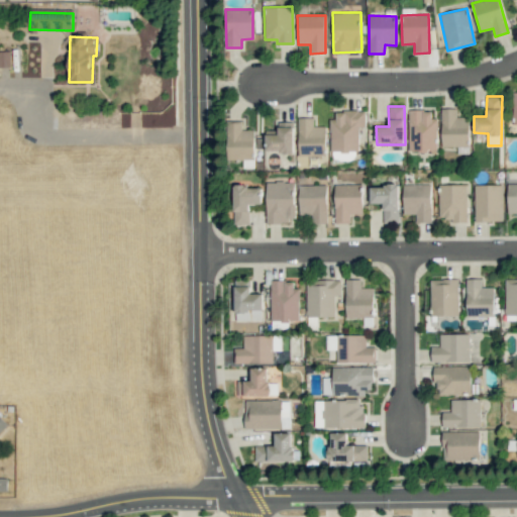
[(469,146),(469,117),(456,117),(456,108),(441,108),(442,146),(469,146)]
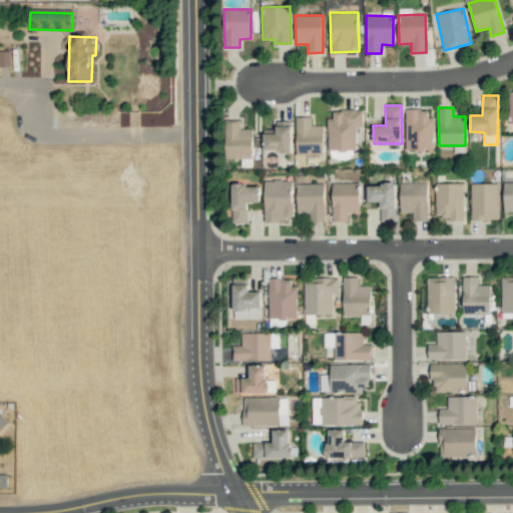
[(328,149),(356,150),(356,126),(362,126),(363,110),(333,109),(333,118),(328,118),(328,149)]
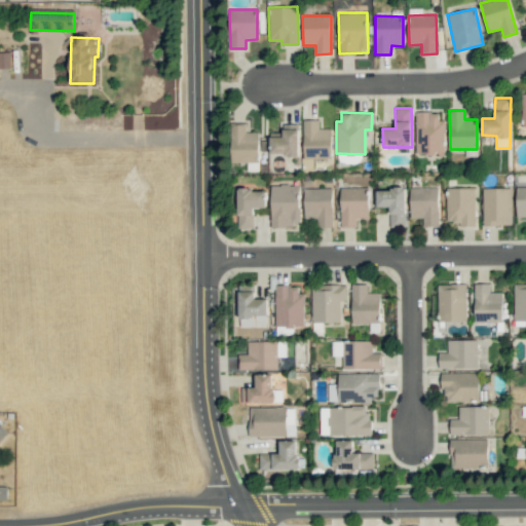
[(443,154),(444,113),(416,112),(415,153),(443,154)]
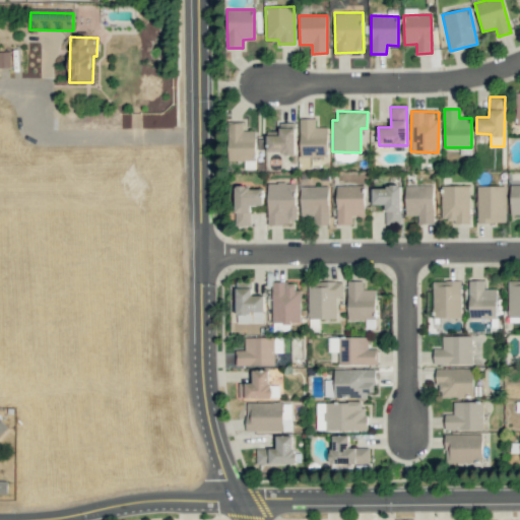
[(301,155),(328,154),(327,127),(315,127),(315,118),(300,118),(301,155)]
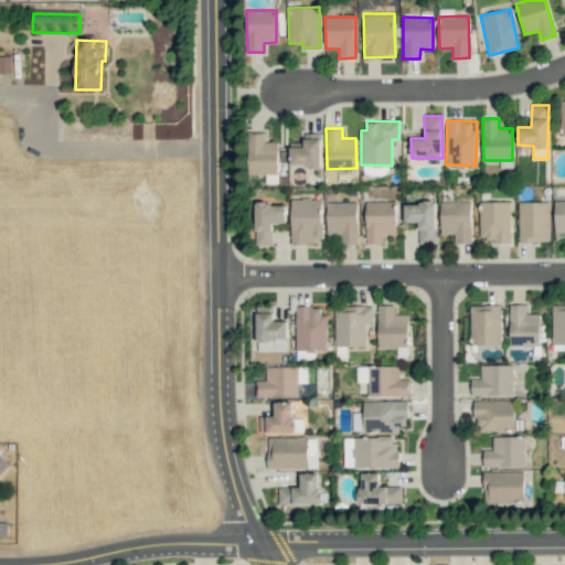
[(264,142),(264,131),(247,132),(248,174),(278,173),(277,141),(264,142)]
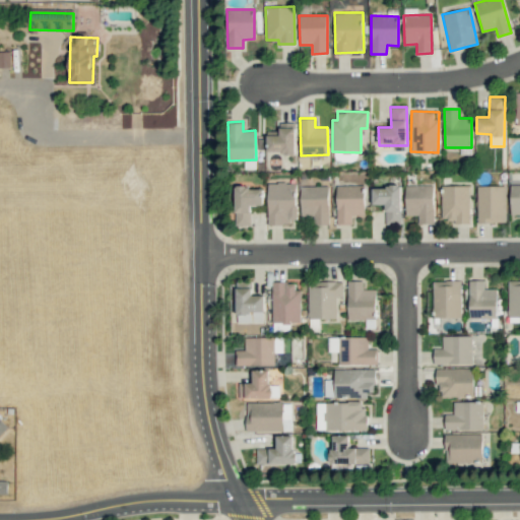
[(296,122),(279,122),(279,131),(267,131),(266,152),(295,153),(296,122)]
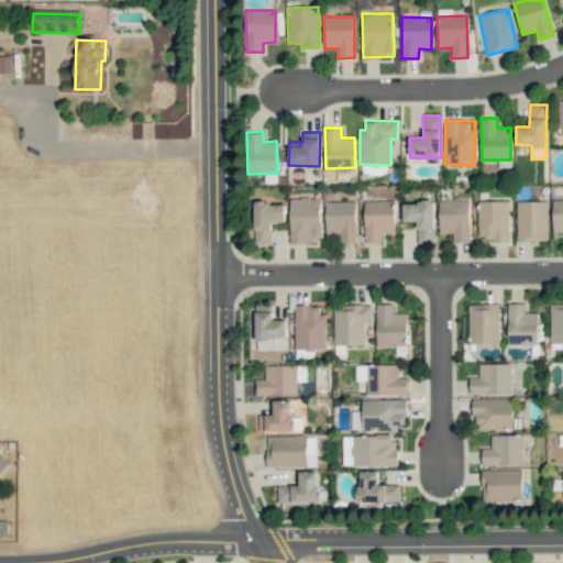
[(321,242),(320,198),(289,199),(290,243),(321,242)]
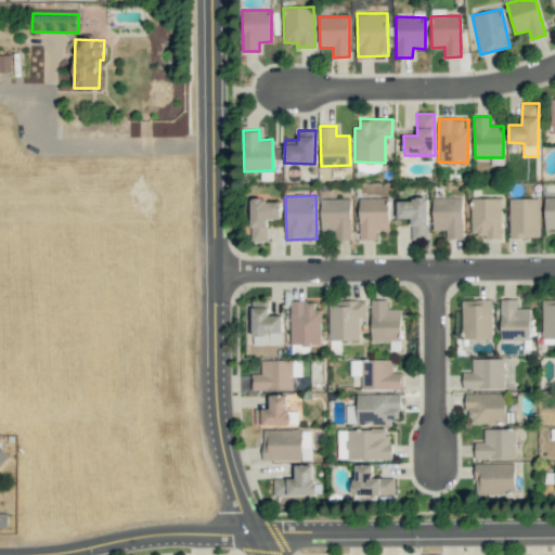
[(554,196),(545,196),(544,229),(554,229),(554,196)]
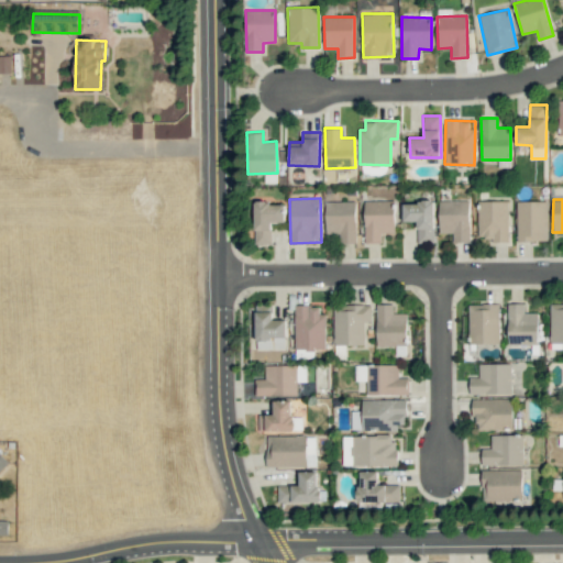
[(365,200),(364,243),(382,243),(382,233),(395,233),(395,201),(365,200)]
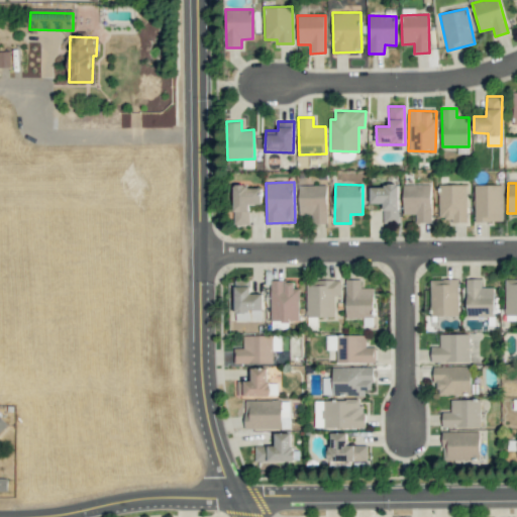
[(403,185),(403,214),(416,213),(416,223),(431,222),(431,184),(403,185)]
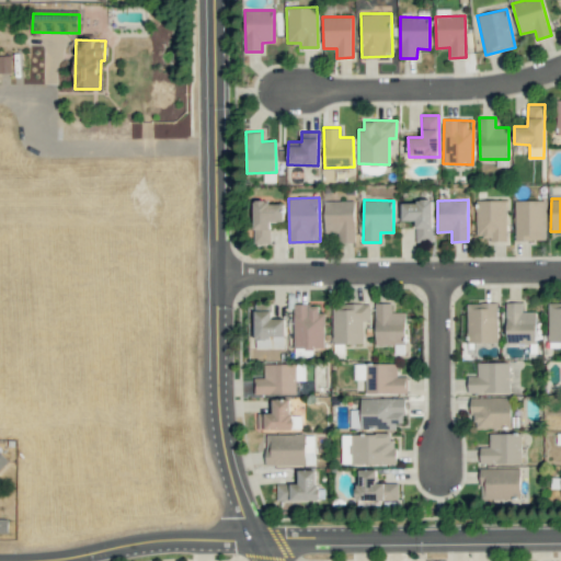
[(506,199),(476,201),(476,239),(506,239),(506,199)]
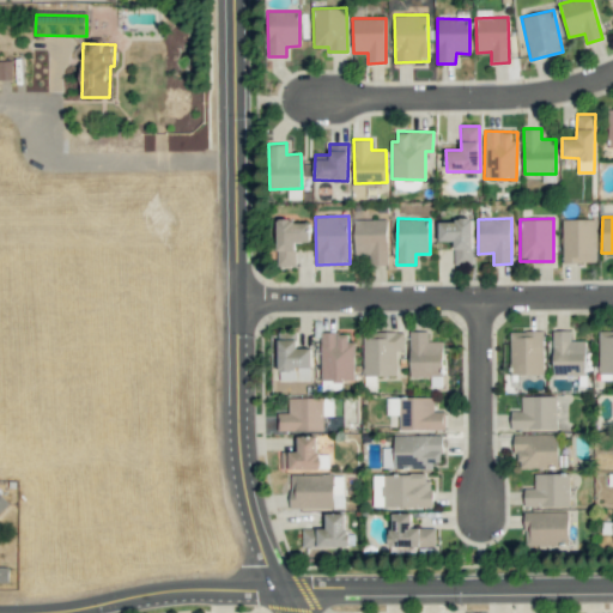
[(387,219),(354,219),(354,254),(370,253),(370,265),(388,265),(387,219)]
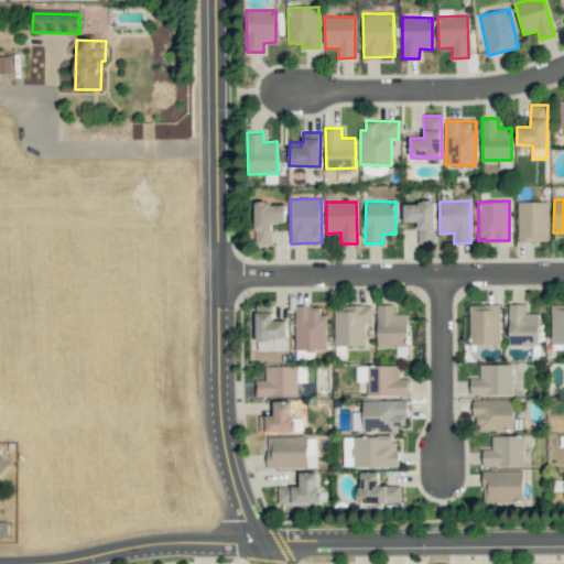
[(419,243),(435,242),(434,202),(404,203),(404,221),(418,221),(419,243)]
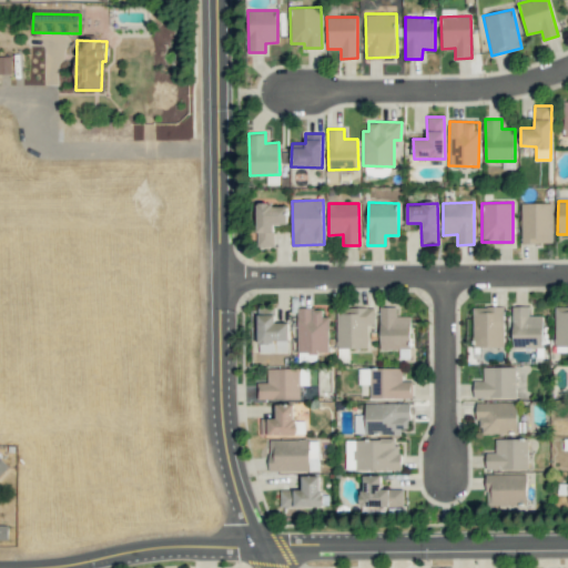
[(553,243),(551,203),(520,203),(521,243),(553,243)]
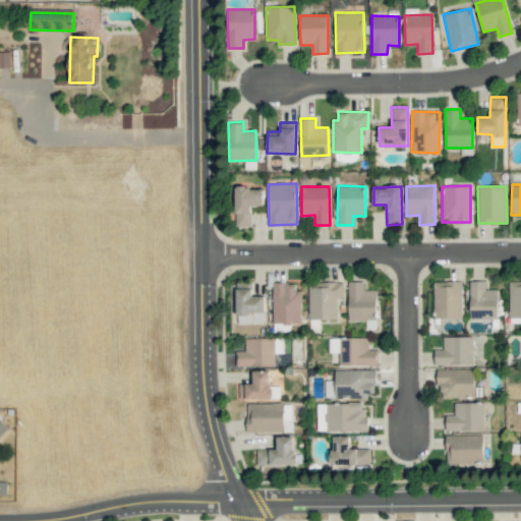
[(264,187),(235,188),(236,226),(251,225),(250,206),(264,206),(264,187)]
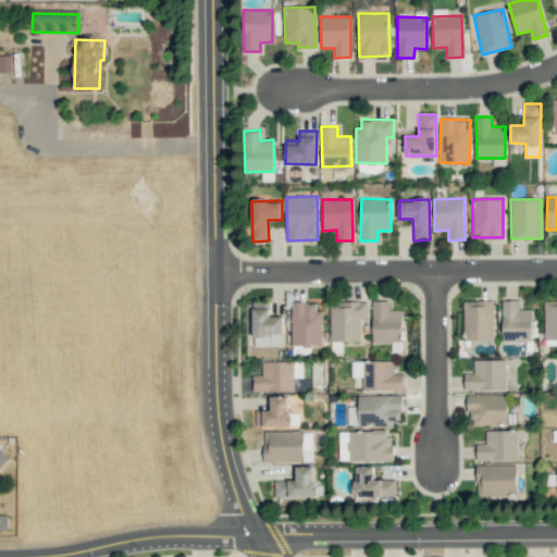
[(519,299),(502,299),(503,341),(532,341),(532,309),(519,309),(519,299)]
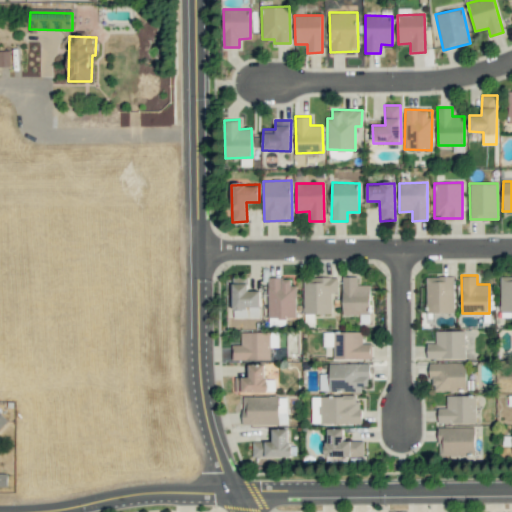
[(511,275),(500,276),(500,312),(511,311),(511,275)]
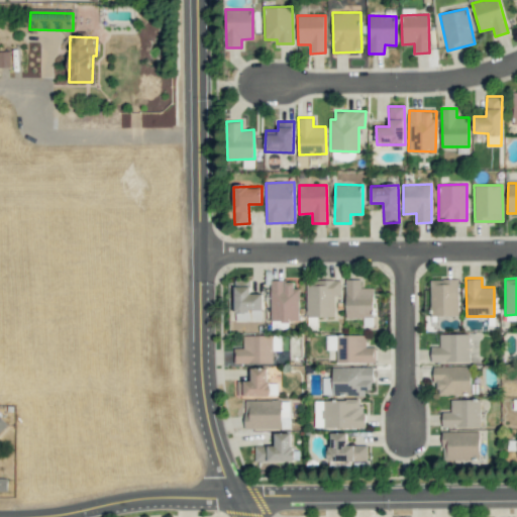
[(374,288),(360,288),(360,279),(345,280),(345,318),(374,317),(374,288)]
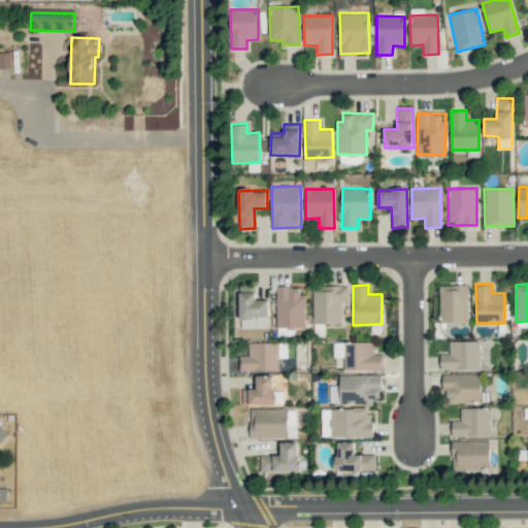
[(439,285),(439,323),(468,322),(468,285),(439,285)]
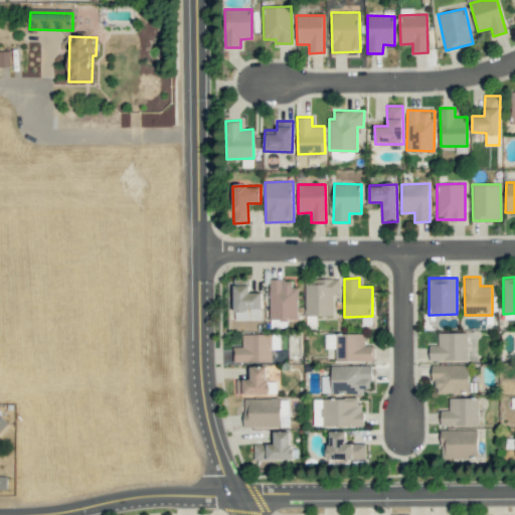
[(306,316),(333,315),(333,295),(339,295),(339,279),(305,280),(306,316)]
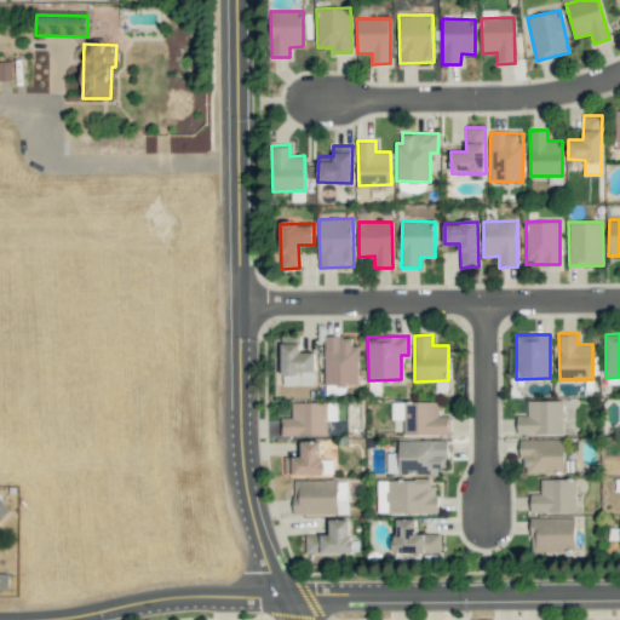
[(315,385),(316,352),(298,352),(298,337),(275,337),(274,384),(315,385)]
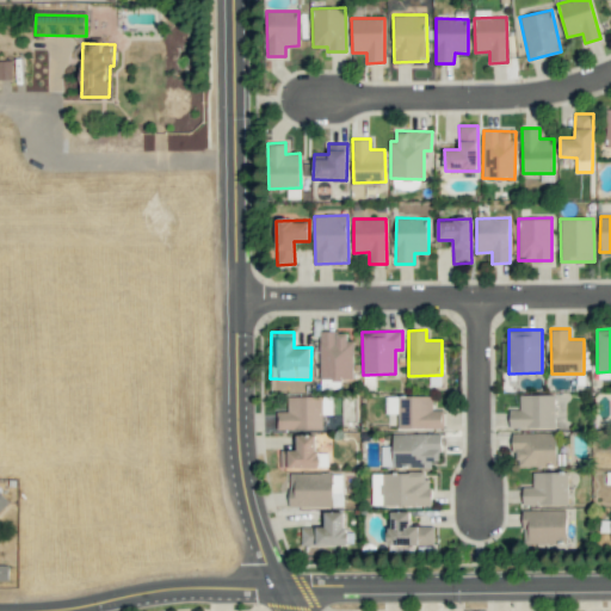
[(320,380),(353,380),(353,340),(346,340),(346,332),(320,332),(320,380)]
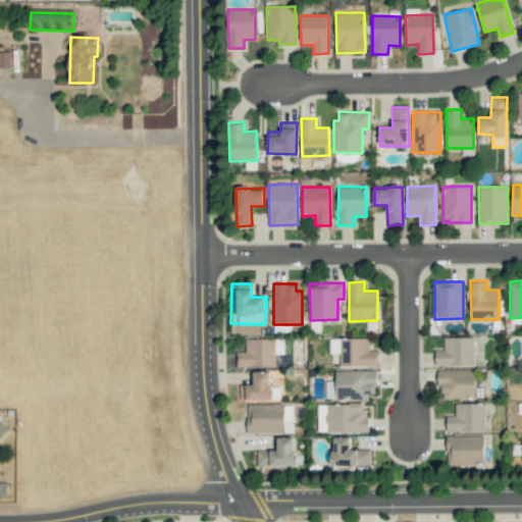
[(435,350),(435,365),(473,366),(473,337),(445,336),(445,350),(435,350)]
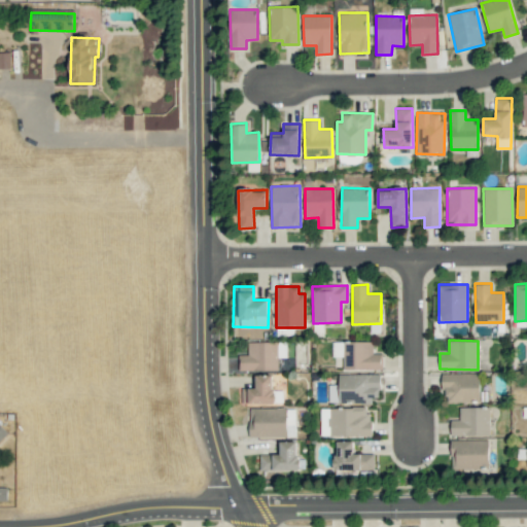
[(373,342),(344,341),(343,369),(382,370),(382,354),(373,353),(373,342)]
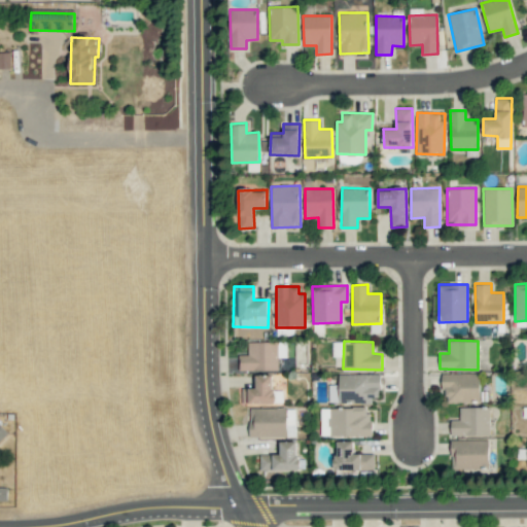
[(278,370),(278,342),(248,342),(248,354),(239,355),(239,371),(278,370)]
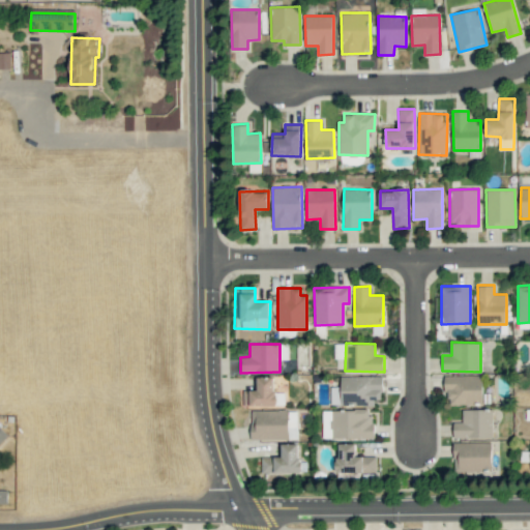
[(382,377),(341,376),(341,406),(374,406),(374,400),(382,400),(382,377)]
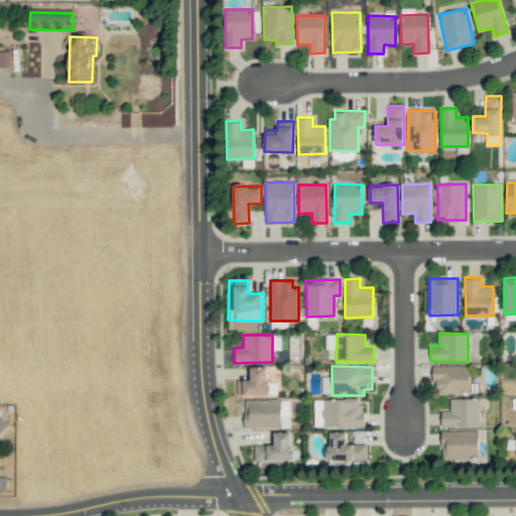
[(434,394),(470,393),(470,366),(434,366),(434,394)]
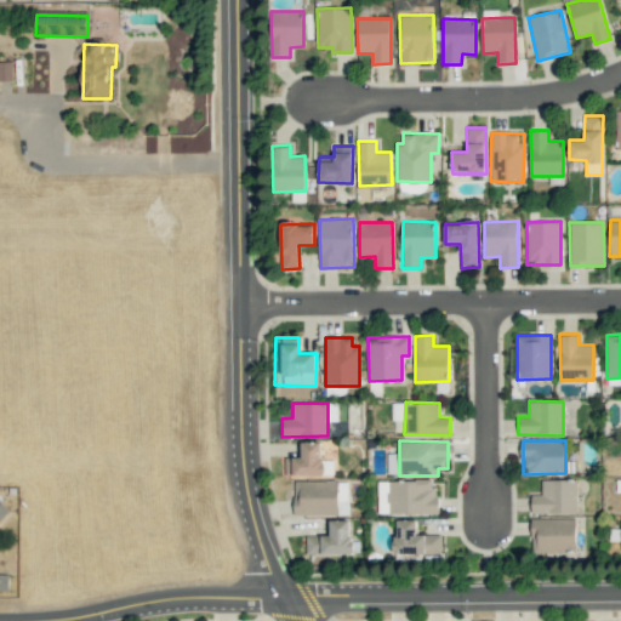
[(577,480),(542,479),(541,495),(531,494),(531,513),(576,513),(577,480)]
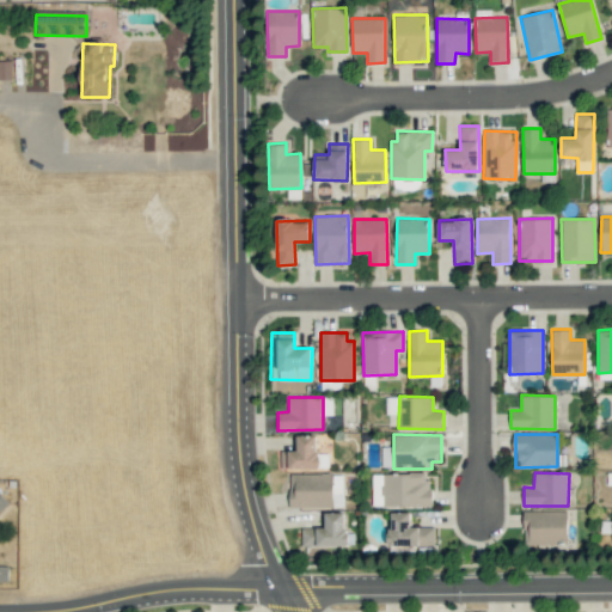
[(289,475),(289,508),(343,507),(342,473),(289,475)]
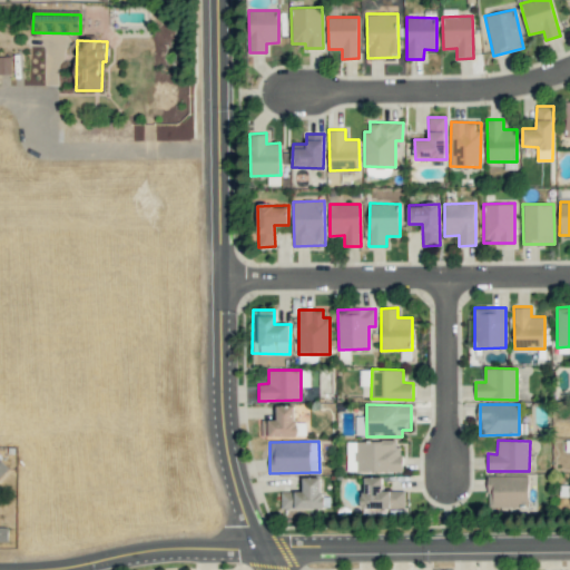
[(400,441),(346,442),(347,472),(401,471),(400,441)]
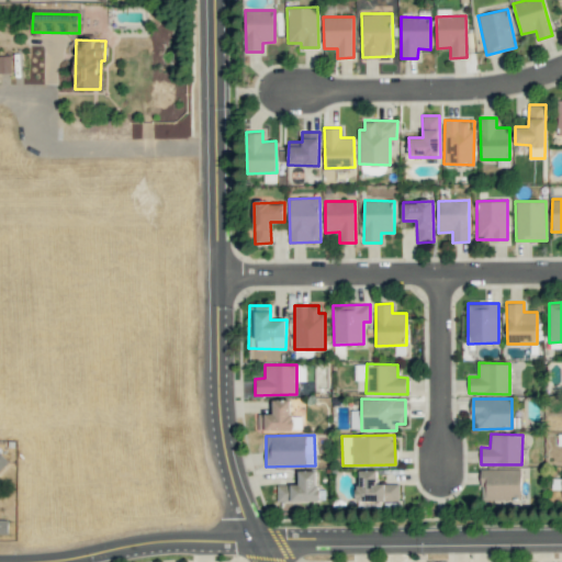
[(481,470),(481,499),(520,498),(520,469),(481,470)]
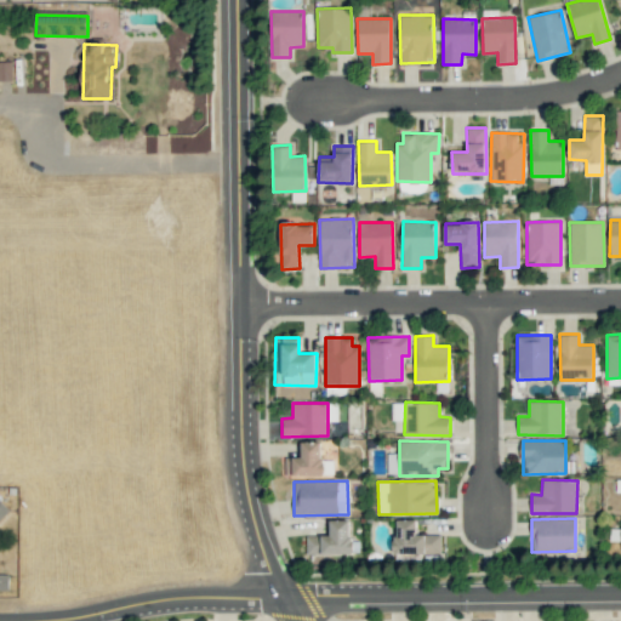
[(306,553),(351,554),(352,520),(330,519),(330,535),(307,535),(306,553)]
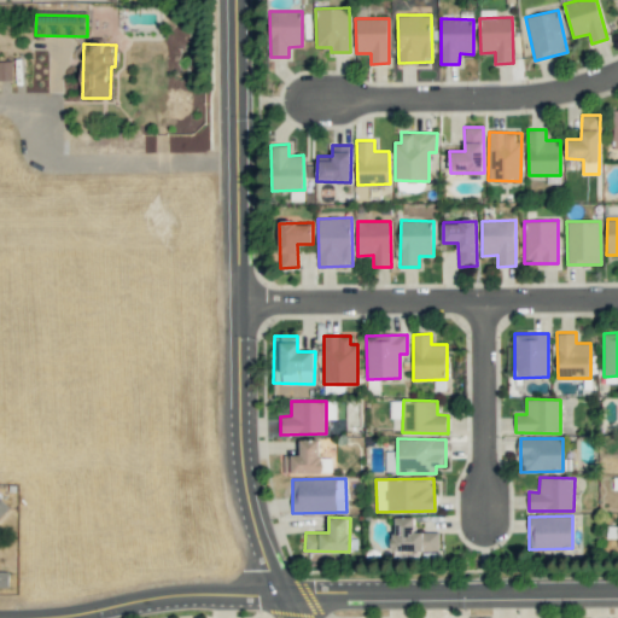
[(438,531),(415,532),(414,517),(394,517),(394,552),(438,551),(438,531)]
